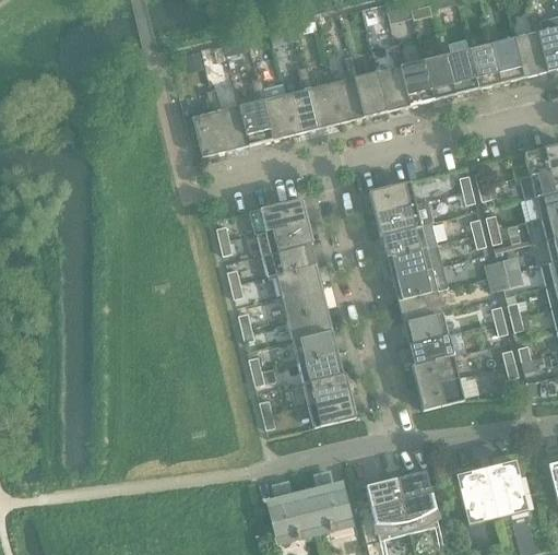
[(537,8),(527,10),(530,21),(539,19),(537,8)]
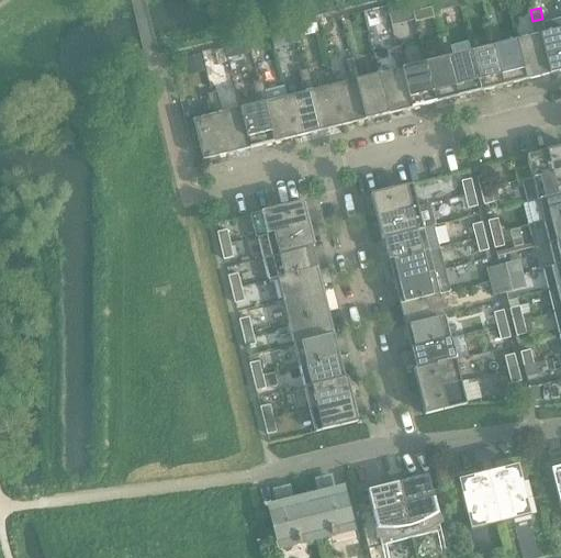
[(540,31),(545,30),(542,19),(533,21),(536,32),(517,36),(527,77),(550,70),(540,31)]
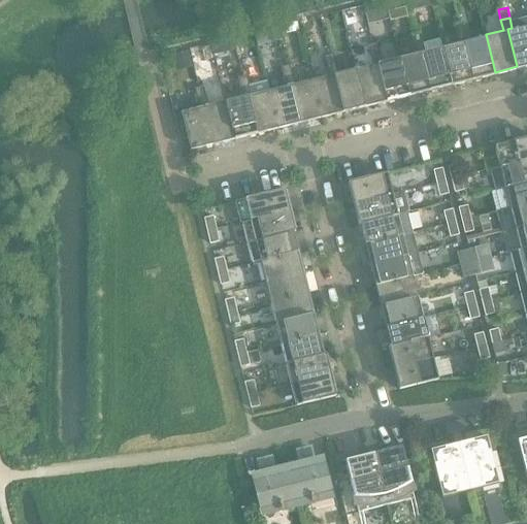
[(298,19),(285,22),(287,30),(300,27),(298,19)]
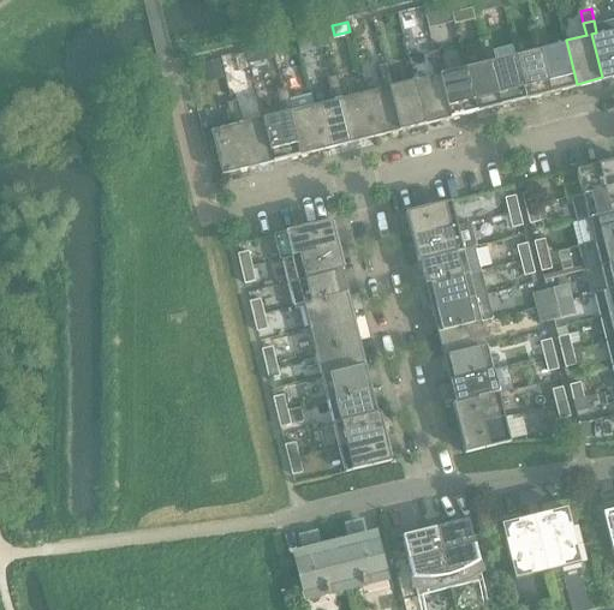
[(541,22),(530,24),(534,36),(543,34),(541,22)]
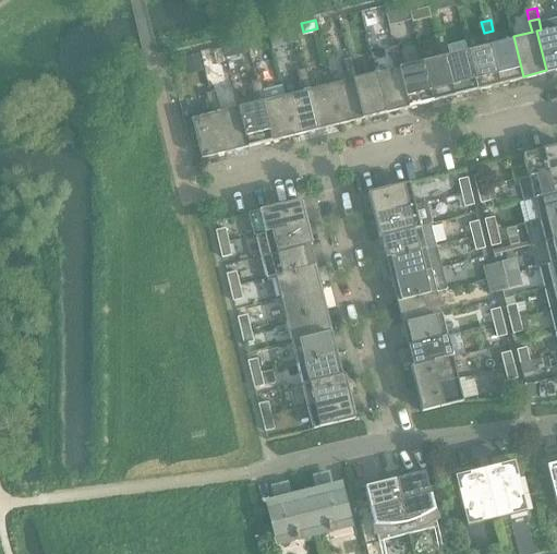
[(292,25),(276,29),(279,43),(295,38),(292,25)]
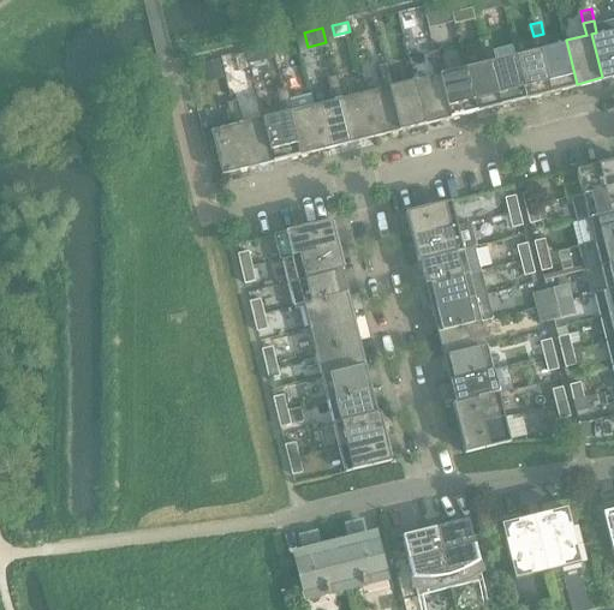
[(591,34),(602,77),(613,73),(613,28),(596,33),(591,34)]
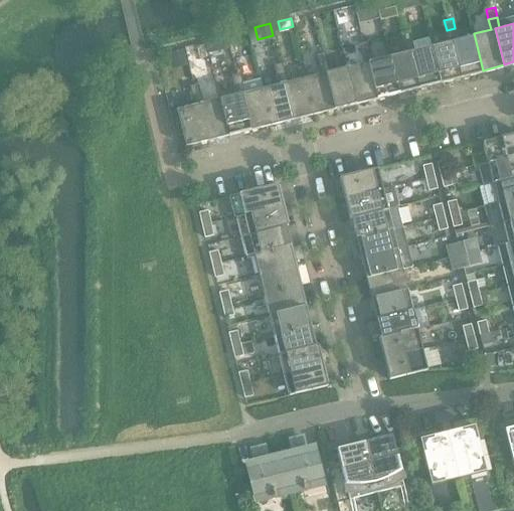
[(432,44),(430,33),(412,37),(410,28),(401,30),(404,40),(412,38),(414,48),(410,49),(419,86),(441,80),(432,44)]
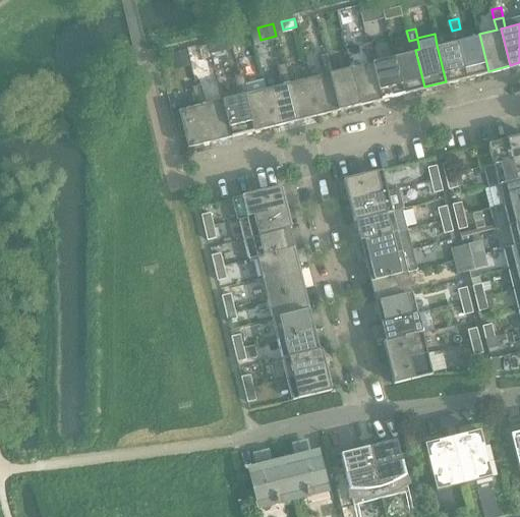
[(467,76),(458,39),(462,38),(460,29),(452,31),(454,40),(437,45),(446,81),(467,76)]
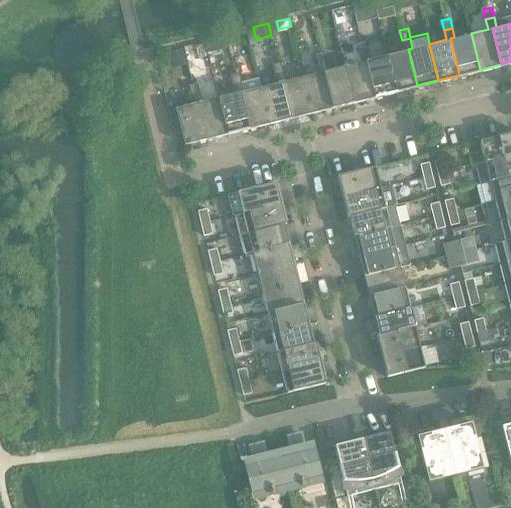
[(233,32),(226,33),(228,42),(236,41),(233,32)]
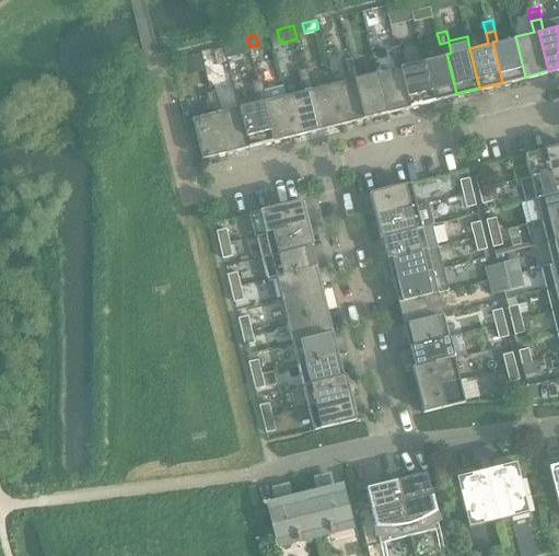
[(497,41),(492,42),(502,82),(525,77),(515,36),(497,41)]
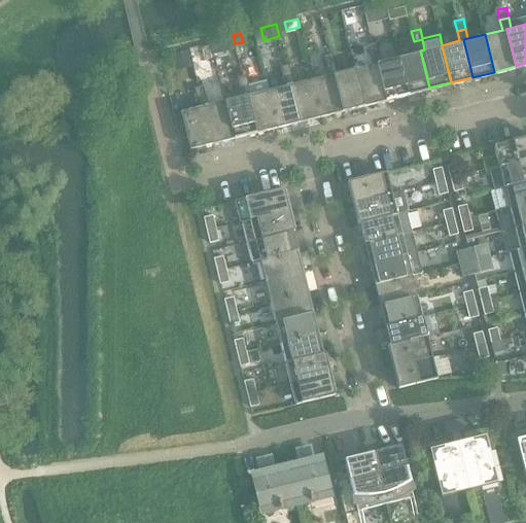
[(377,39),(367,42),(371,53),(379,49),(377,39)]
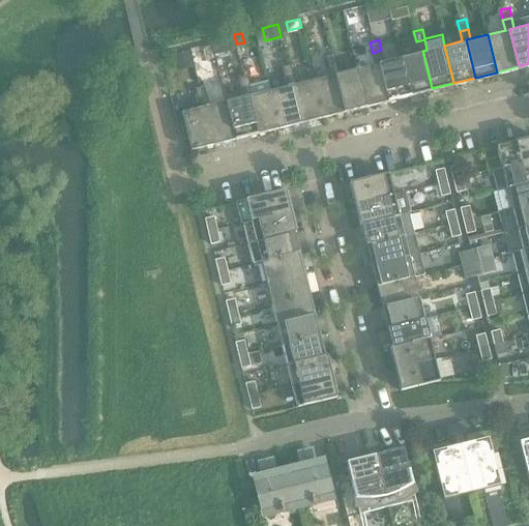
[(424,39),(416,41),(418,52),(401,56),(410,93),(432,88),(422,51),(427,50),(424,39)]
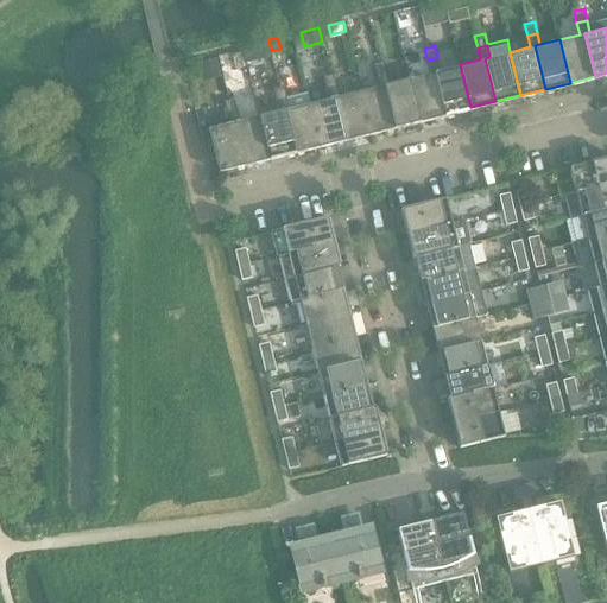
[(216,56),(198,61),(203,76),(220,73),(216,56)]
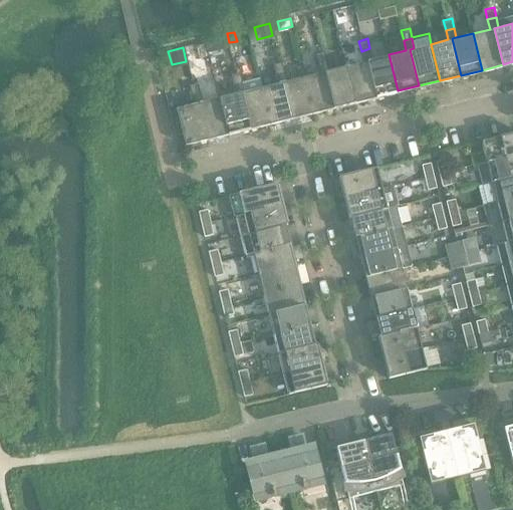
[(363,60),(346,64),(355,101),(376,96),(367,59),(372,58),(369,48),(361,51),(363,60)]
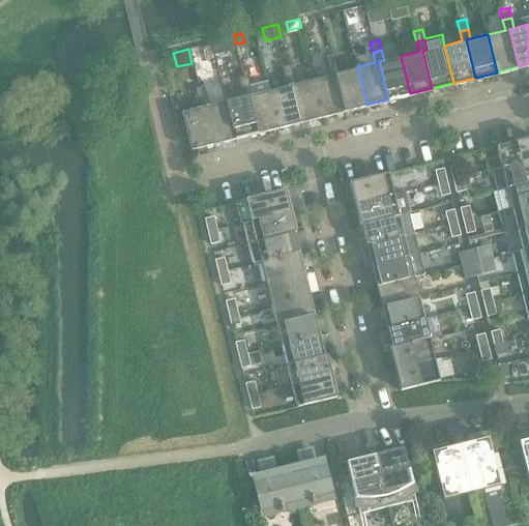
[(334,51),(326,53),(328,63),(338,61),(334,51)]
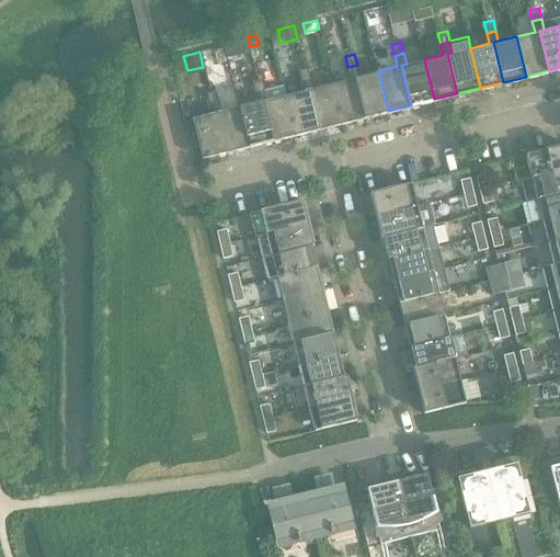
[(407,64),(401,65),(411,105),(434,99),(424,59),(407,64)]
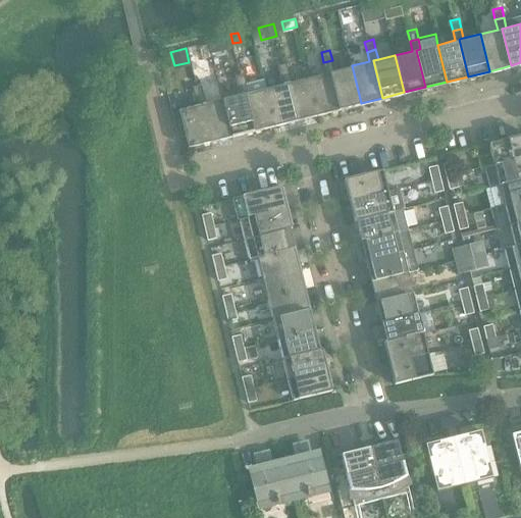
[(287,60),(278,62),(280,72),(290,70),(287,60)]
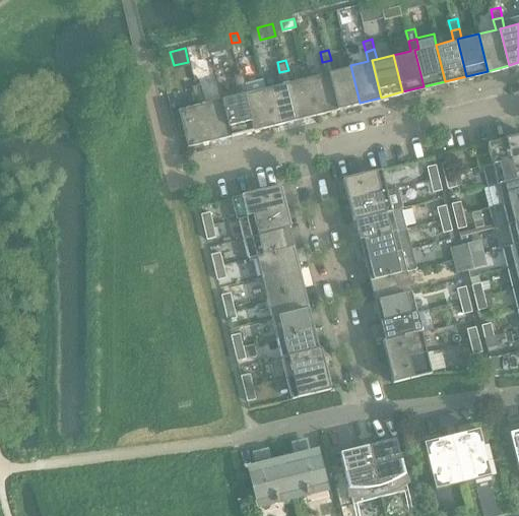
[(322,62),(325,72),(308,76),(317,113),(338,108),(329,71),(333,70),(331,60),(322,62)]
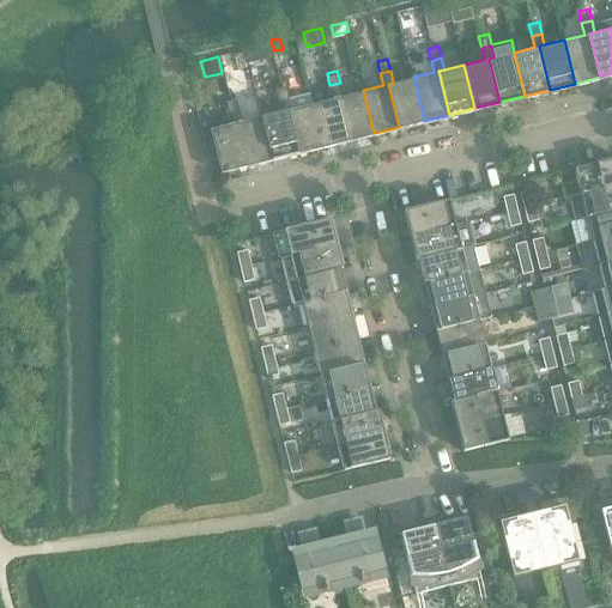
[(393,83),(388,84),(399,127),(424,121),(413,77),(393,83)]
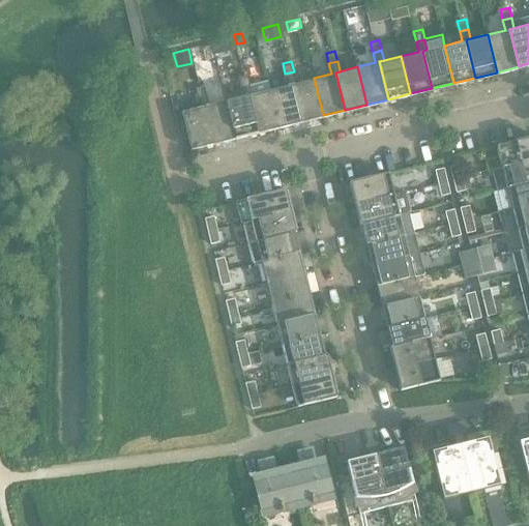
[(285,74),(288,84),(270,88),(280,126),(301,120),(292,83),(296,82),(294,71),(285,74)]
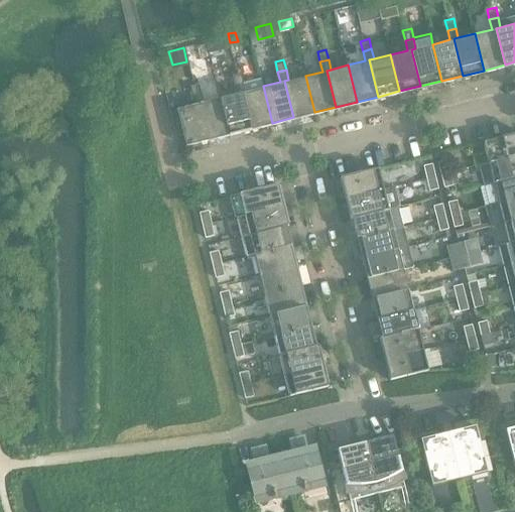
[(241,71),(233,73),(235,83),(244,81),(241,71)]
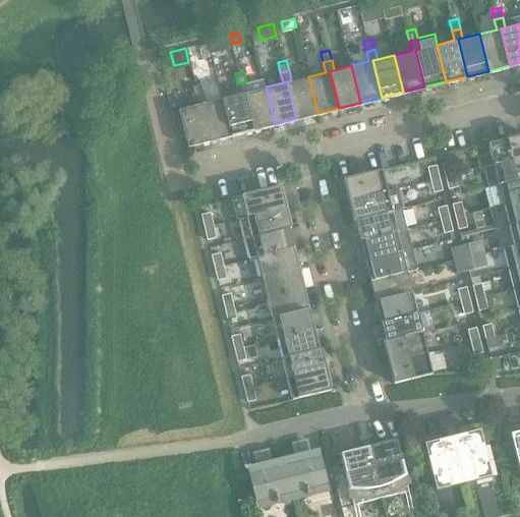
[(291,80),(287,81),(296,118),(318,113),(308,76),(291,80)]
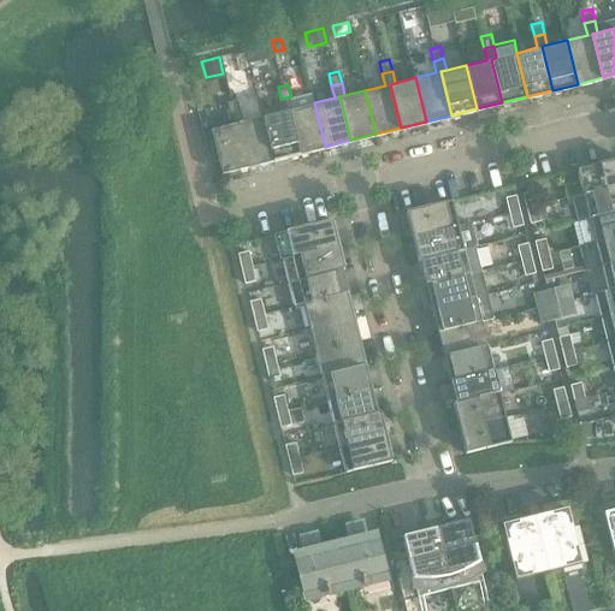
[(237,96),(228,99),(230,111),(241,108),(237,96)]
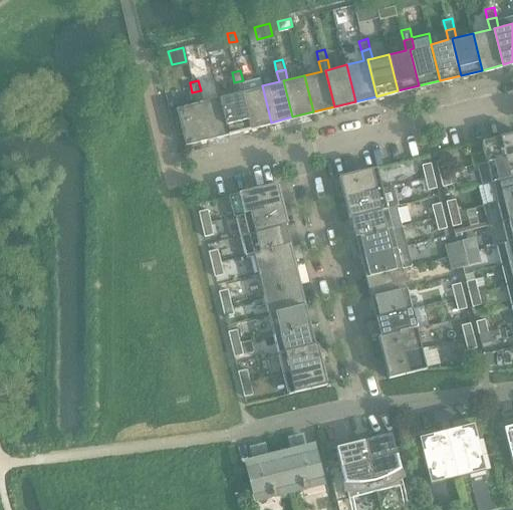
[(243,80),(234,82),(237,91),(220,95),(229,133),(250,128),(241,90),(245,89),(243,80)]
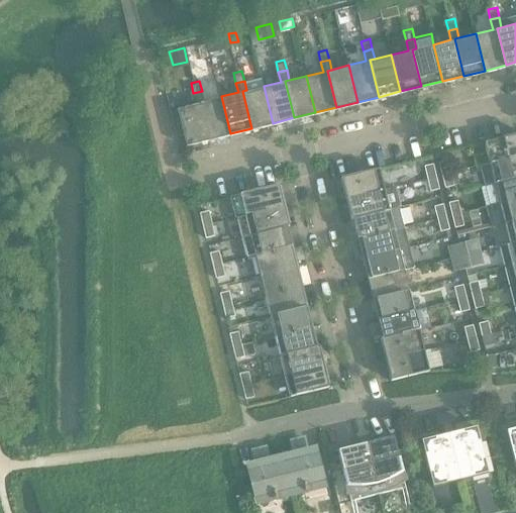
[(246,90),(242,91),(251,128),(273,123),(264,86),(246,90)]
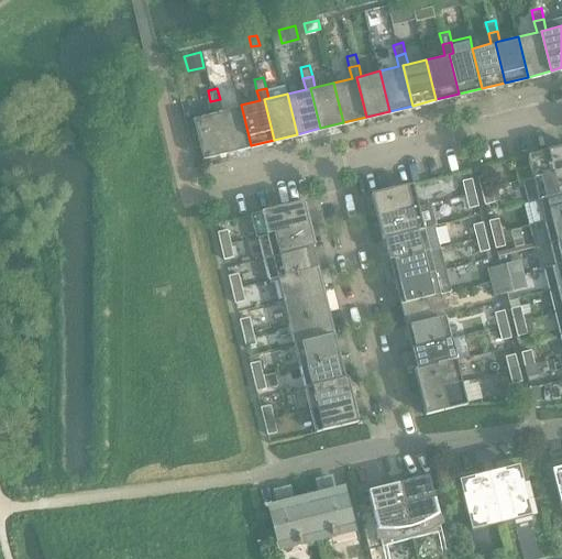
[(220,99),(210,101),(213,112),(186,119),(193,145),(200,143),(204,157),(228,151),(218,111),(222,110),(220,99)]
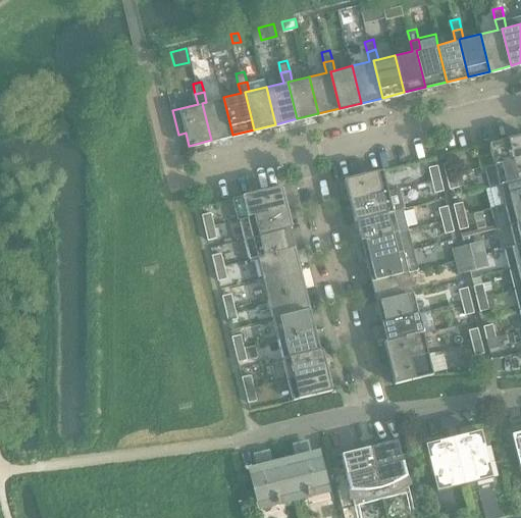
[(206,102),(202,103),(211,140),(232,135),(223,97),(206,102)]
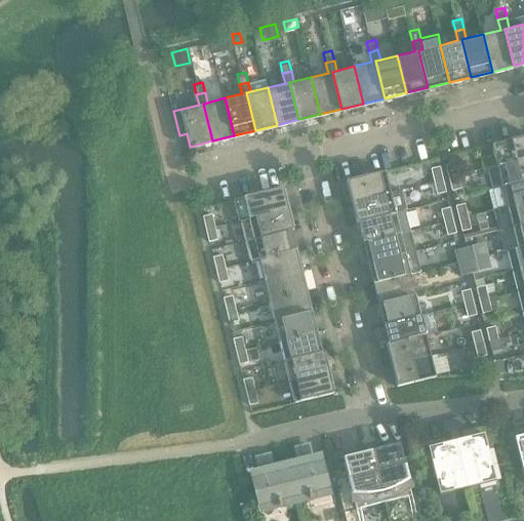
[(523,133),(492,143),(497,163),(523,156),(523,133)]
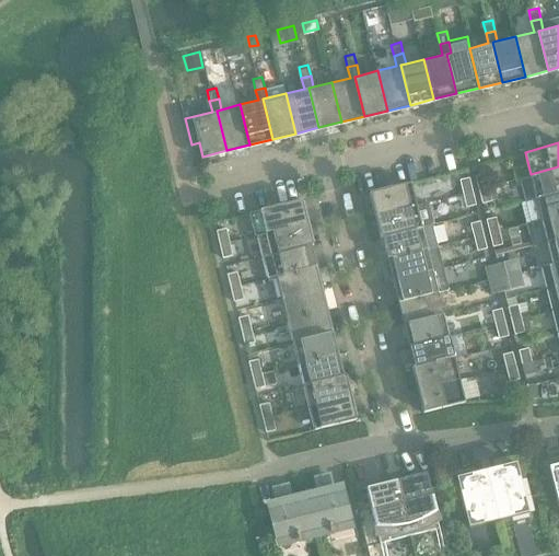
[(558,166),(531,174),(520,177),(525,198),(536,195),(536,196),(558,189),(558,166)]
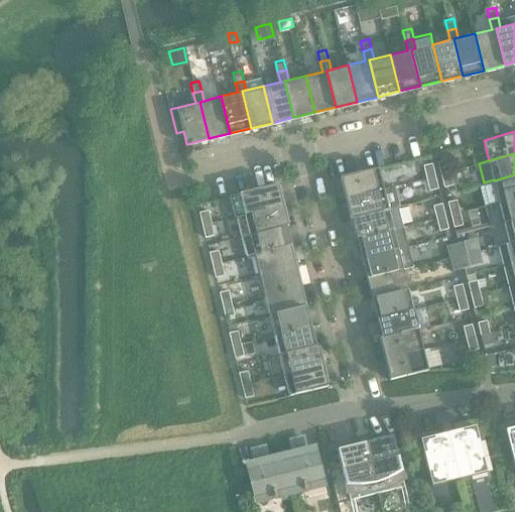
[(447,157),(438,159),(441,172),(451,170),(447,157)]
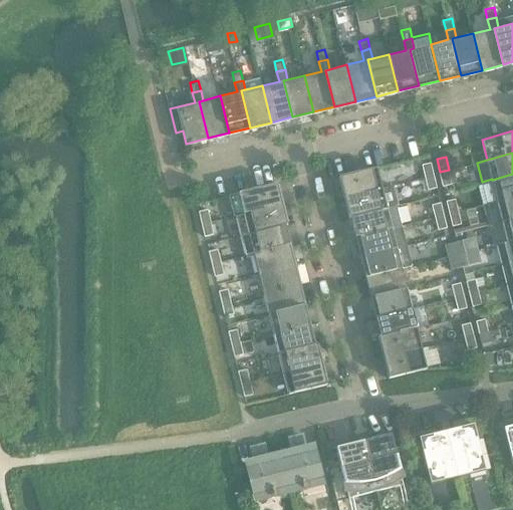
[(431,161),(422,163),(425,176),(434,173),(431,161)]
